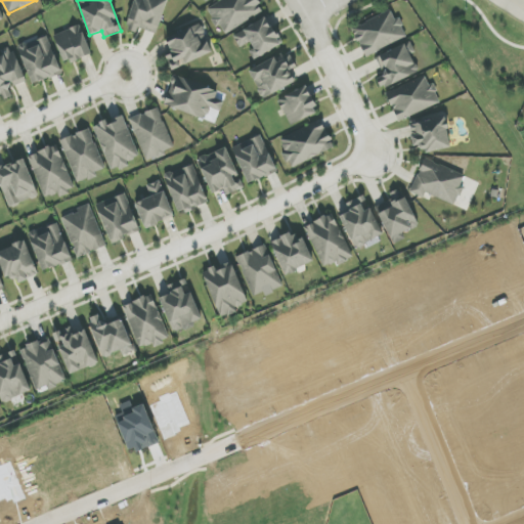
[(157,34),(168,0),(135,0),(126,30),(137,33),(138,29),(157,34)]
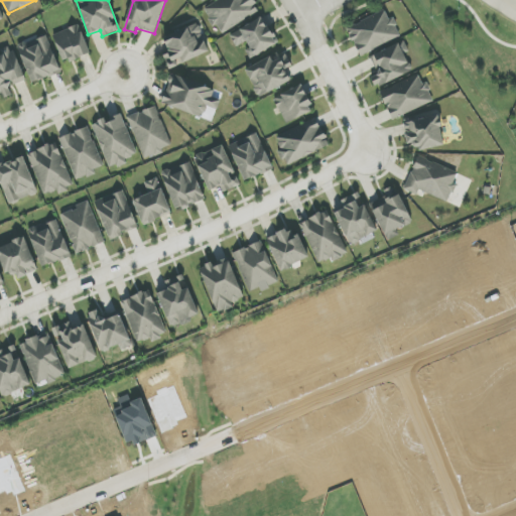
[(217,0),(206,6),(220,33),(260,13),(253,0),(217,0)]
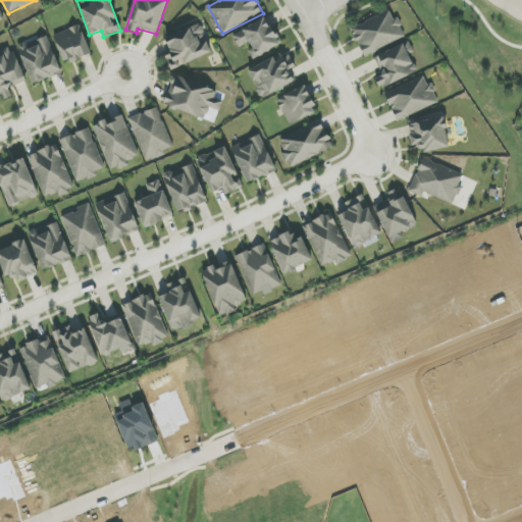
[(407,38),(398,17),(394,19),(389,10),(351,28),(363,56),(407,38)]
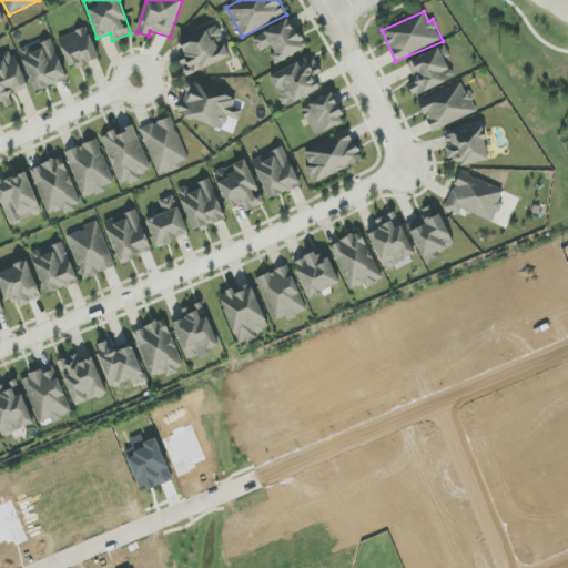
[(276,63),(305,50),(291,20),(253,37),(260,52),(270,48),(276,63)]
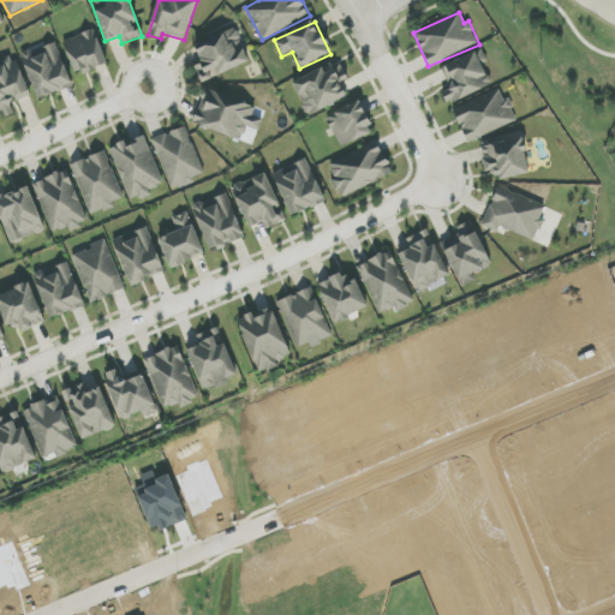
[(63,42),(77,76),(108,64),(94,29),(63,42)]
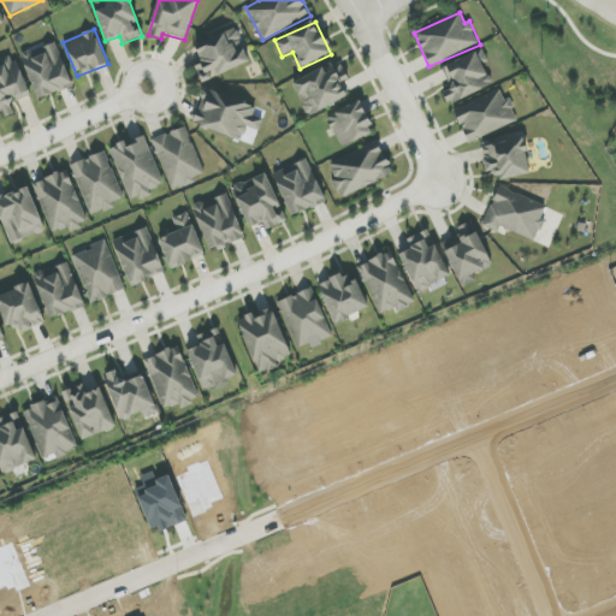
[(201,60),(194,63),(202,83),(217,78),(215,76),(250,63),(244,48),(242,49),(235,29),(195,45),(201,60)]
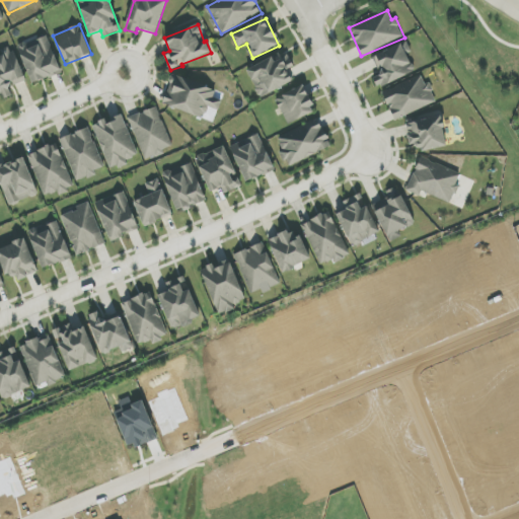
[(32,83),(62,72),(47,34),(17,47),(32,83)]
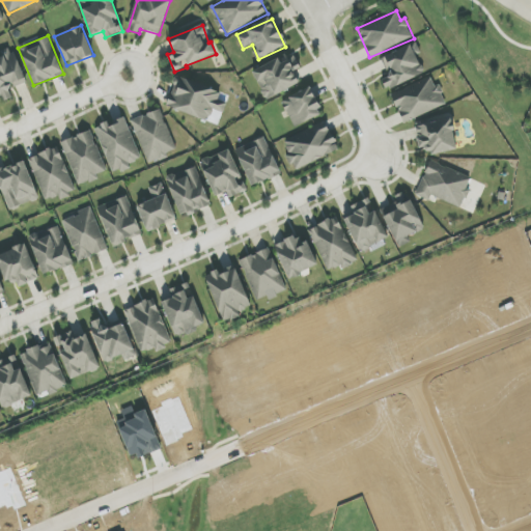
[(381,80),(386,90),(424,73),(412,45),(382,58),(389,76),(381,80)]
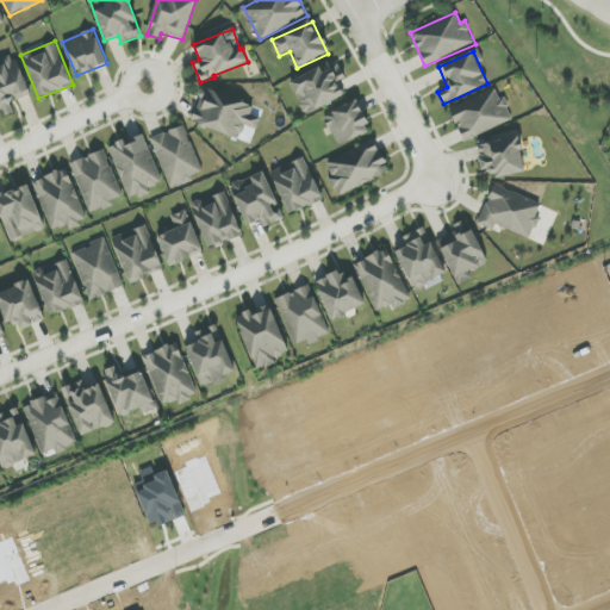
[(31,97),(17,57),(4,62),(5,64),(0,66),(0,118),(16,113),(12,103),(31,97)]
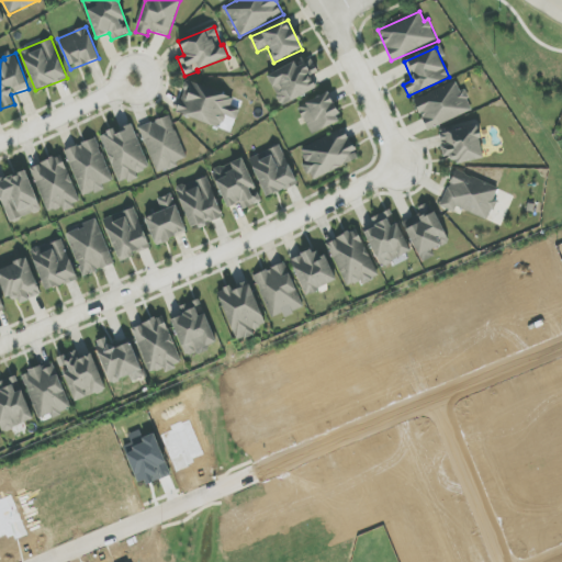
[(267,77),(283,107),(317,88),(311,77),(318,72),(314,64),(307,67),(302,57),(267,77)]
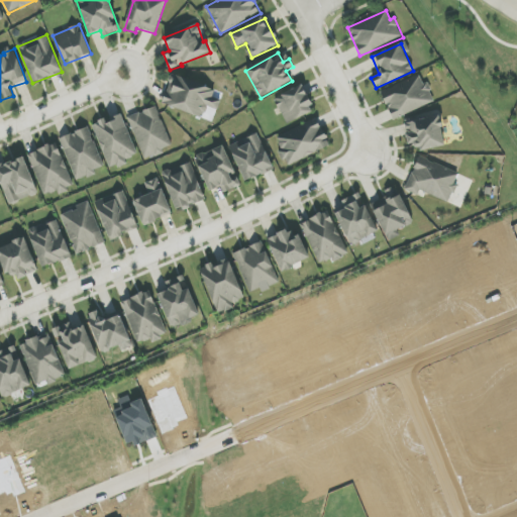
[(162,104),(203,119),(207,106),(218,110),(221,101),(212,97),(215,90),(173,74),(162,104)]
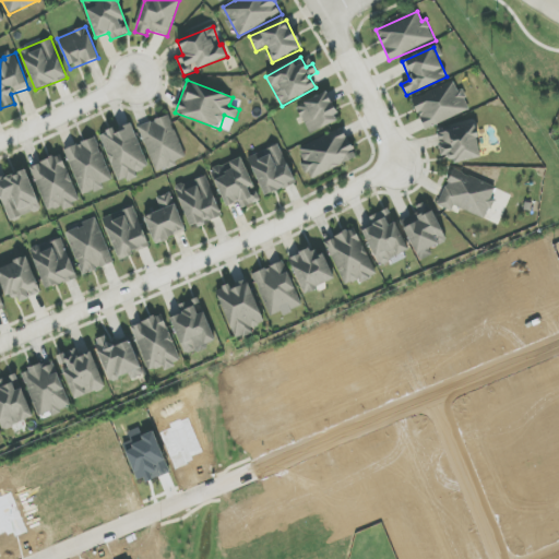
[(425,130),(471,110),(462,88),(458,91),(453,81),(412,99),(425,130)]
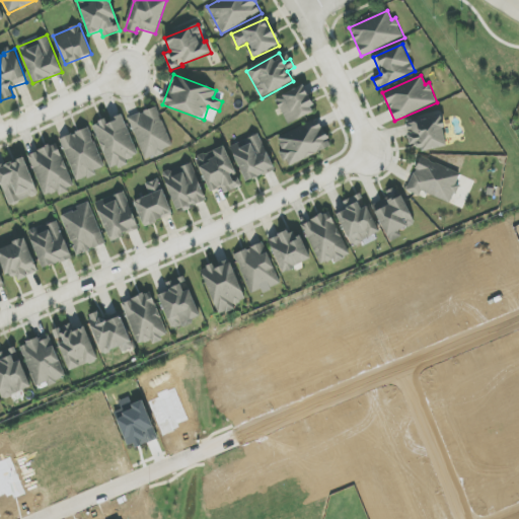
[(315,110),(303,85),(275,99),(288,125),(315,110)]
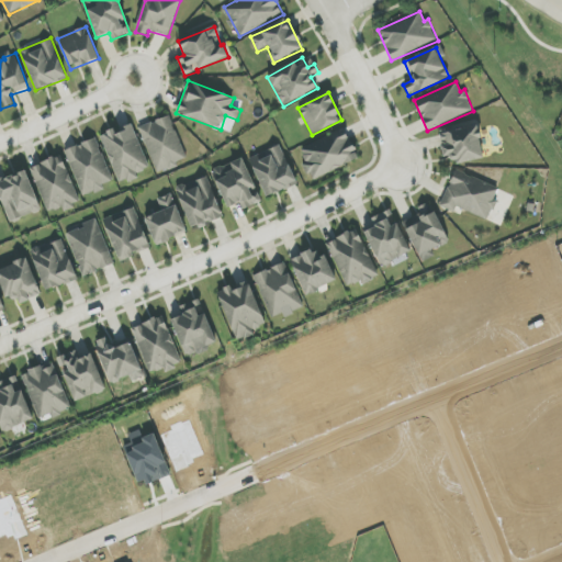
[(188,160),(170,115),(139,127),(157,172),(188,160)]
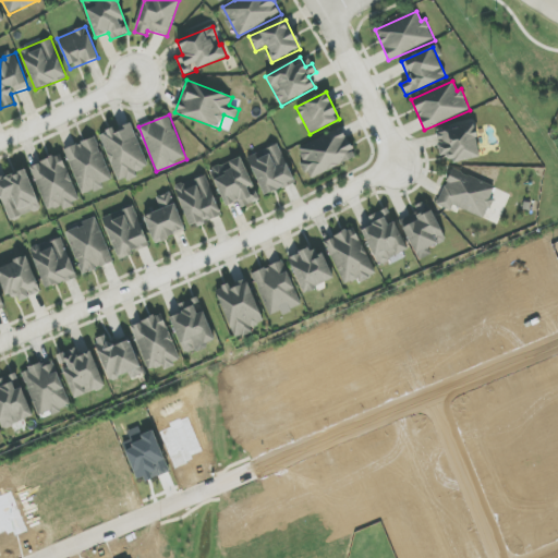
[(100,136),(119,182),(149,170),(132,124),(100,136)]
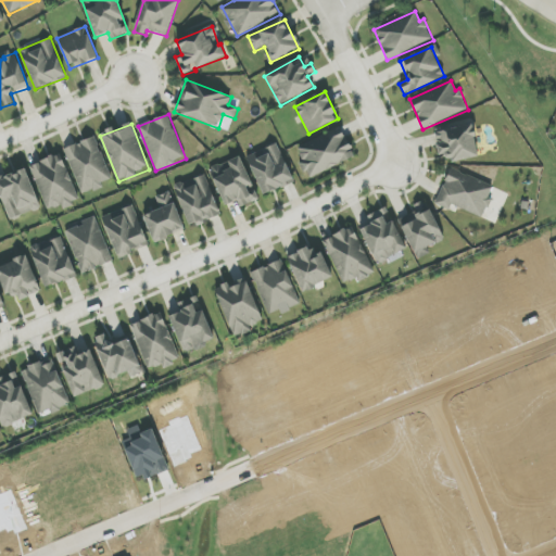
[(479,158),(472,125),(434,131),(439,155),(447,154),(450,163),(479,158)]
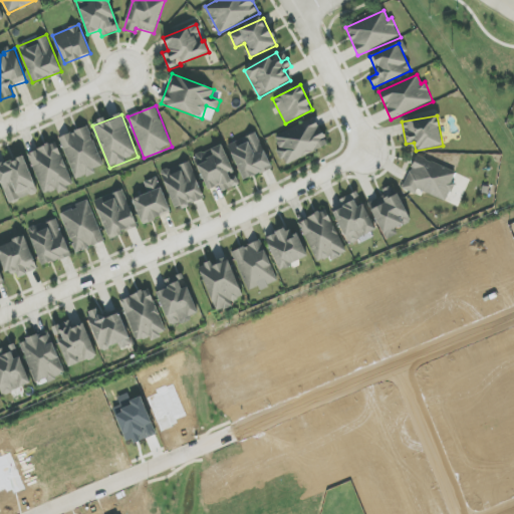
[(273,137),(286,165),(328,146),(315,117),(273,137)]
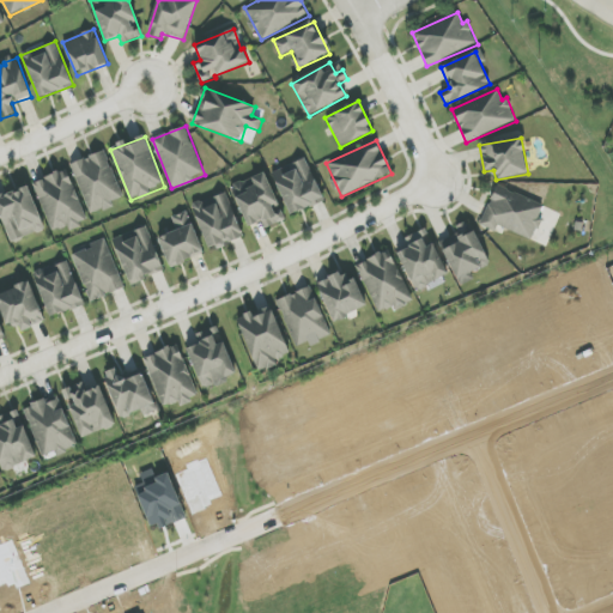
[(89,216),(114,207),(111,201),(121,198),(108,152),(72,163),(89,216)]
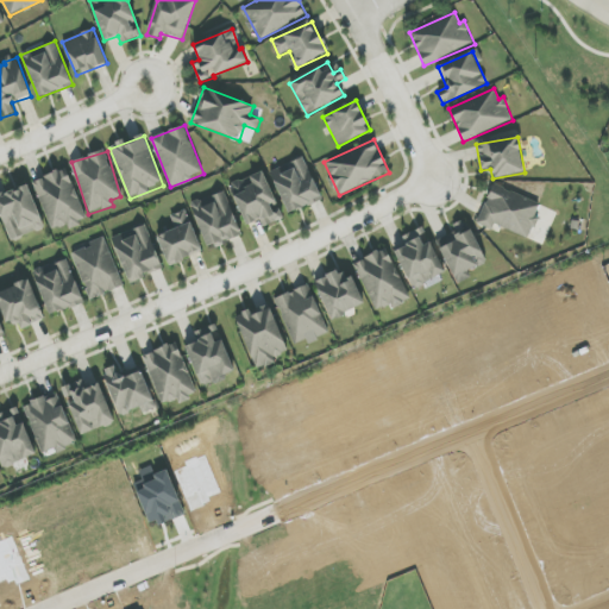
[(270,171),(289,214),(322,199),(303,157),(270,171)]
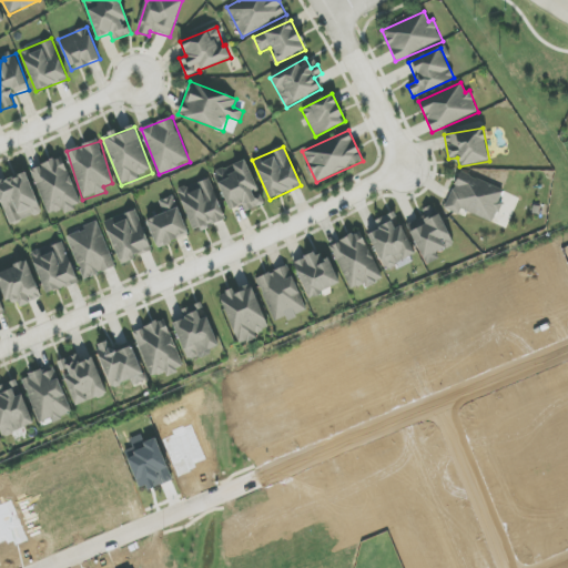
[(83,204),(60,156),(30,171),(51,214),(63,210),(64,213),(83,204)]
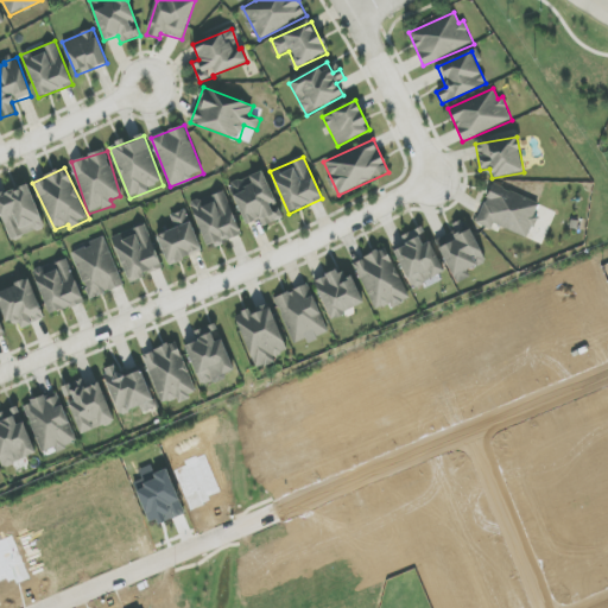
[(264,227),(284,219),(264,171),(229,185),(246,226),(260,220),(264,227)]
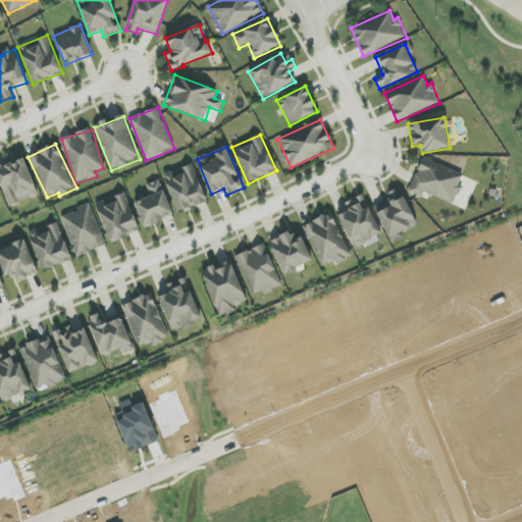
[(0,183),(9,207),(39,196),(23,158),(0,167),(0,183)]
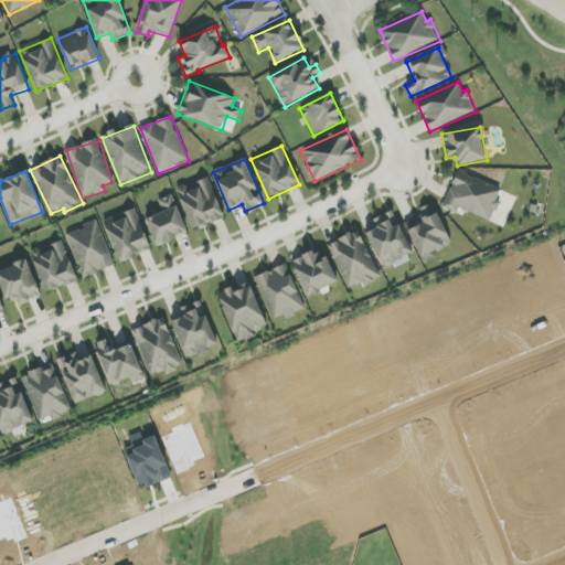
[(491,222),(499,203),(496,202),(501,189),(458,171),(443,208),(457,213),(459,209),(491,222)]
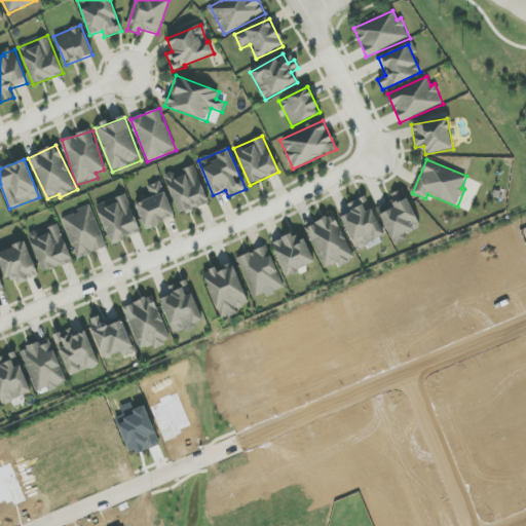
[(180,216),(210,203),(194,164),(164,177),(180,216)]
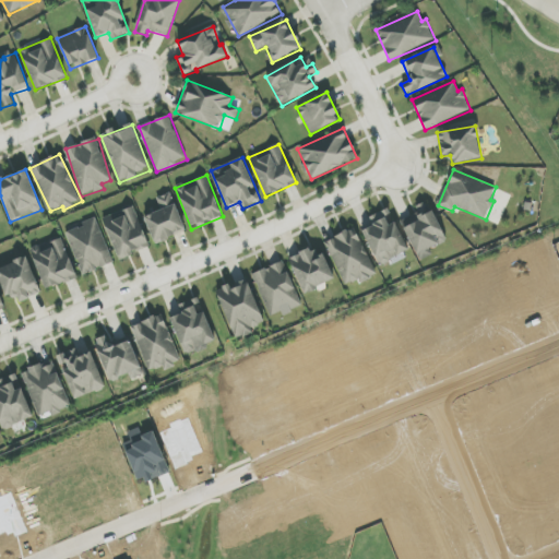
[(186,233),(171,193),(156,198),(161,211),(144,216),(154,244),(186,233)]
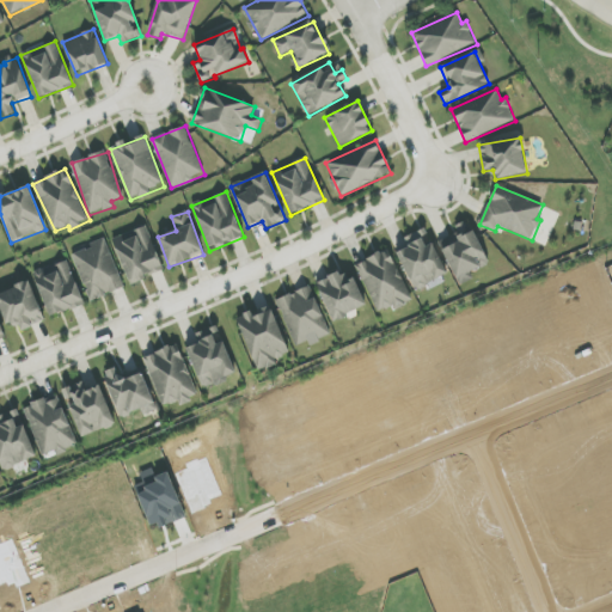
[(112,239),(130,283),(164,270),(147,226),(112,239)]
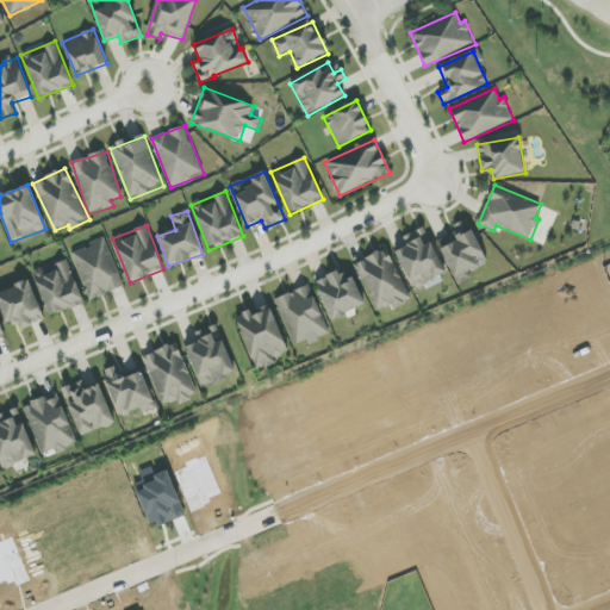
[(490,266),(471,229),(461,234),(460,230),(437,242),(458,281),(490,266)]
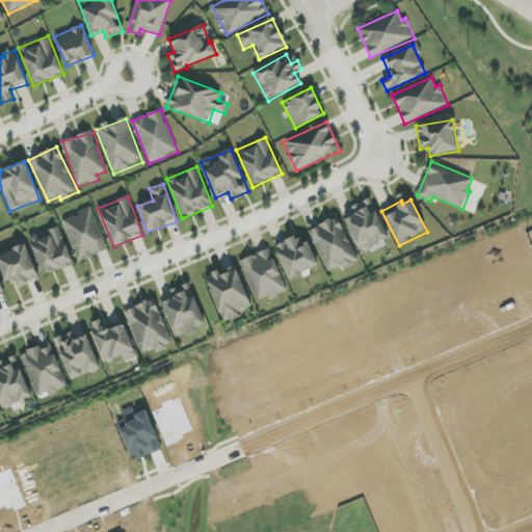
[(390,239),(377,210),(371,212),(366,201),(351,207),(354,214),(344,218),(361,253),(390,239)]
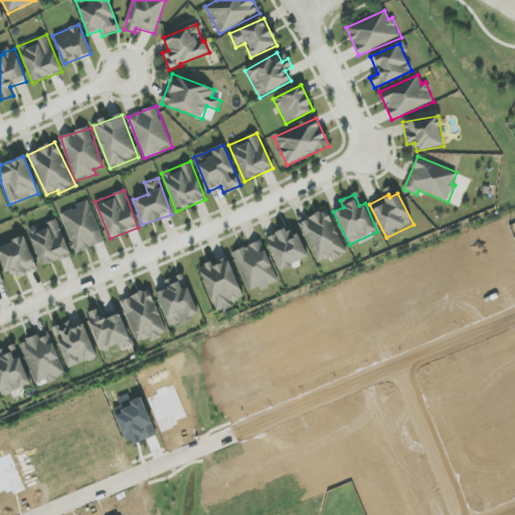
[(60,213),(76,253),(105,242),(90,202),(60,213)]
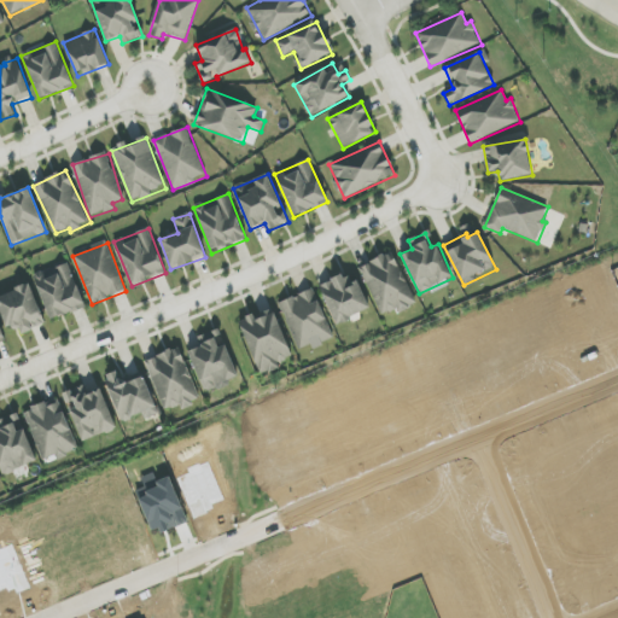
[(398,313),(417,305),(394,252),(360,267),(382,316),(397,309),(398,313)]
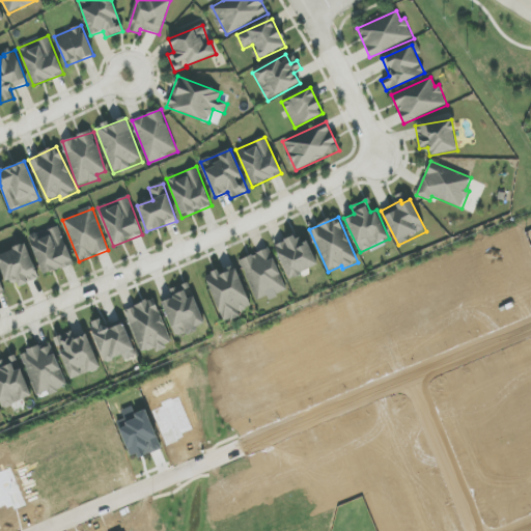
[(44,275),(74,264),(59,225),(29,236),(44,275)]
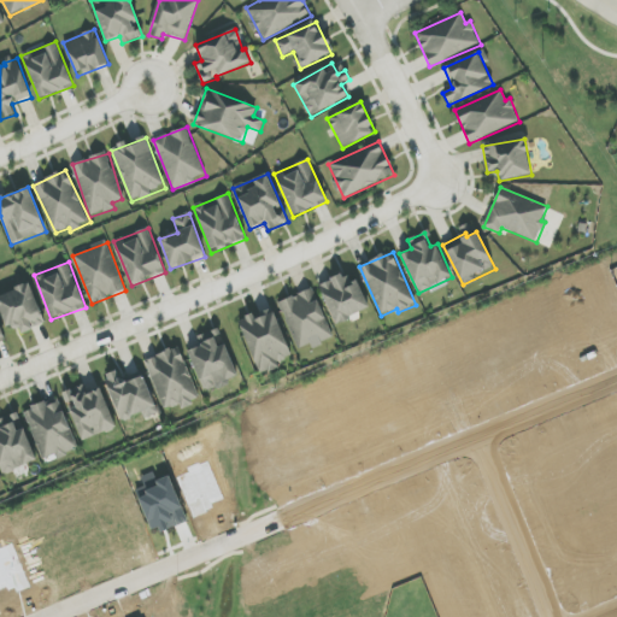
[(368,312),(358,274),(322,283),(331,322),(368,312)]
